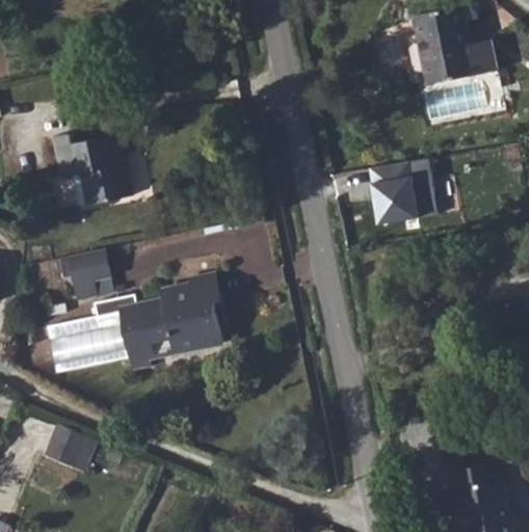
[(470,43),(463,5),(412,16),(425,84),(497,71),(491,38),(470,43)]
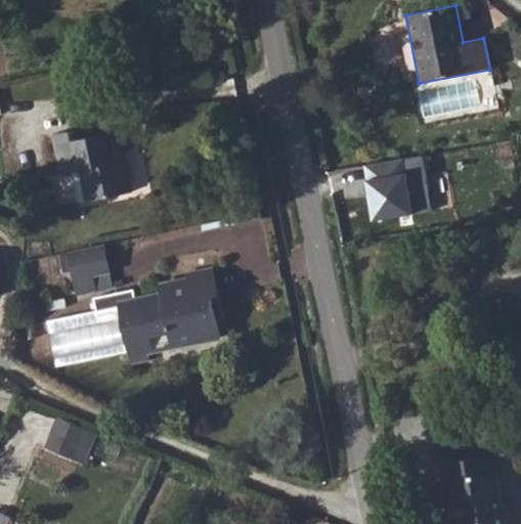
[(71,141),(69,131),(50,135),(58,174),(80,170),(87,202),(128,192),(116,132),(71,141)]
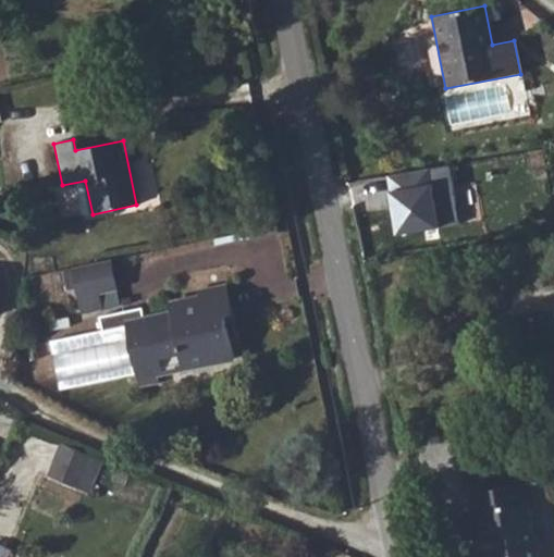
[(447,165),(385,176),(395,236),(459,225),(447,165)]
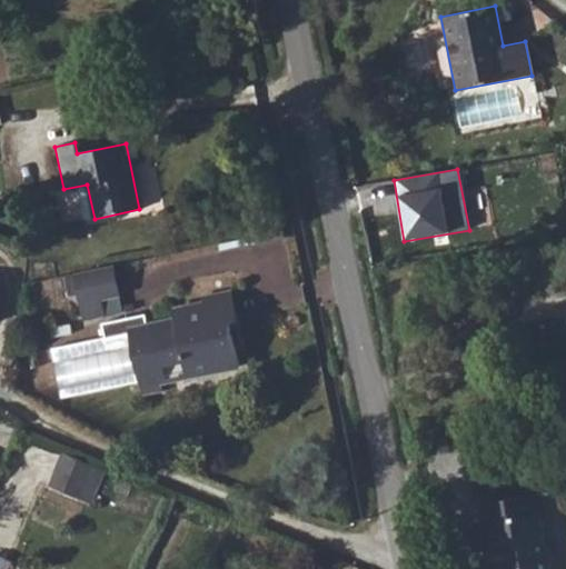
[(82,319),(120,311),(111,268),(65,278),(69,296),(77,295),(82,319)]
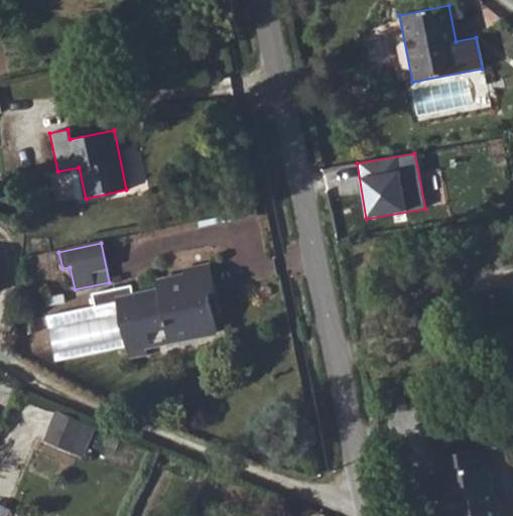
[(130,285),(91,293),(94,306),(45,316),(54,361),(125,346),(127,358),(146,354),(142,334),(165,329),(168,342),(216,332),(208,291),(215,290),(209,264),(181,270),(182,275),(155,280),(157,289),(132,295),(130,285)]
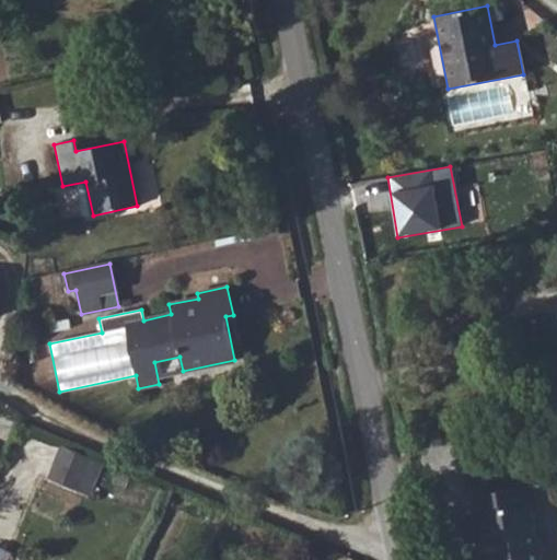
[(46,478),(77,491),(91,459),(60,445),(46,478)]
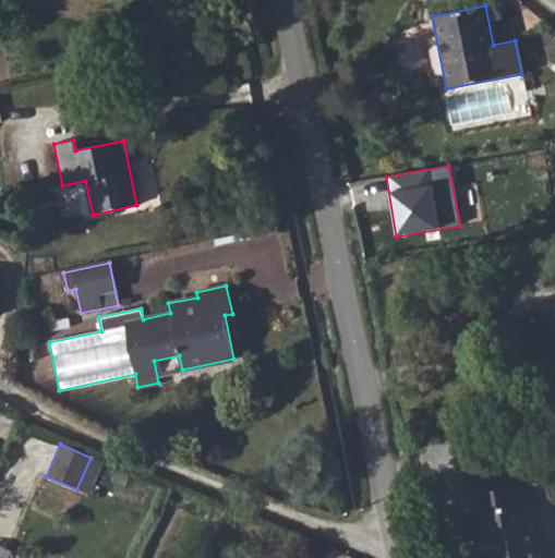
[(91,458),(76,489),(86,494),(99,461),(91,458)]
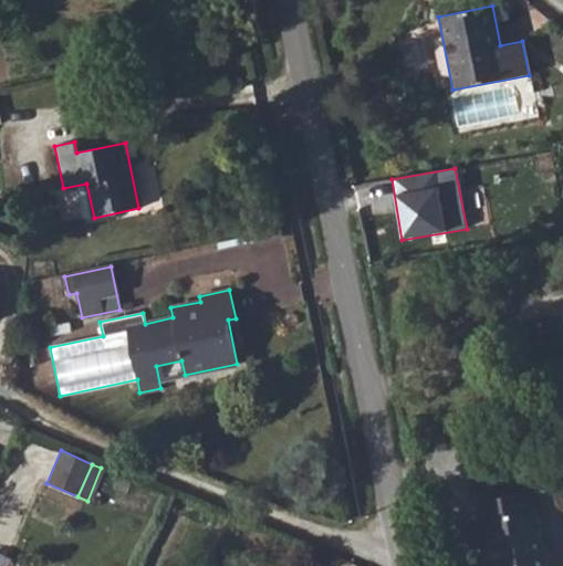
[(539,540),(531,491),(475,501),(478,521),(485,520),(492,565),(546,565),(542,540),(539,540)]
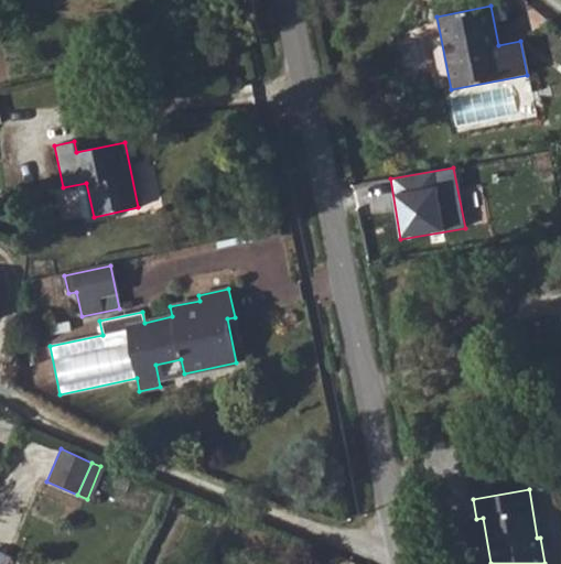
[(0,563),(7,563),(10,557),(0,552),(0,563)]
